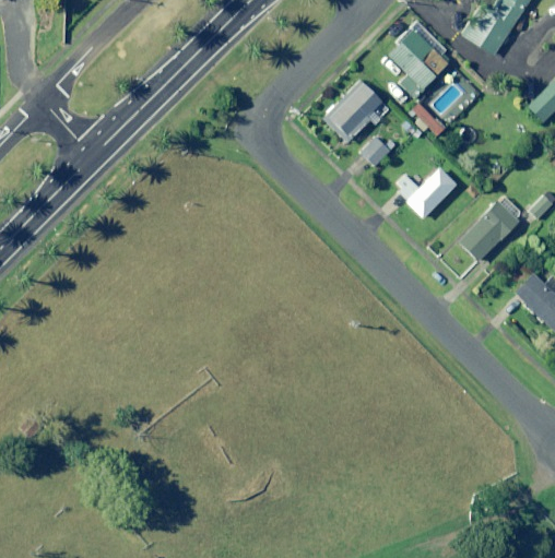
[(512,6),(516,0),(470,0),(450,33),(482,54),(512,6)]
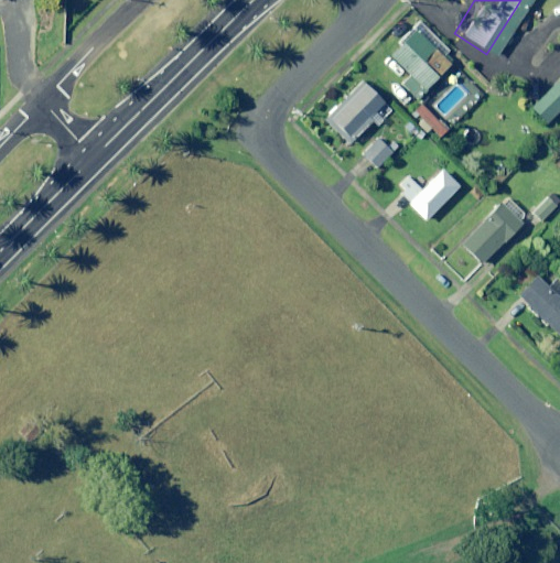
[(454,65),(419,30),(392,56),(412,76),(405,84),(420,99),(454,65)]
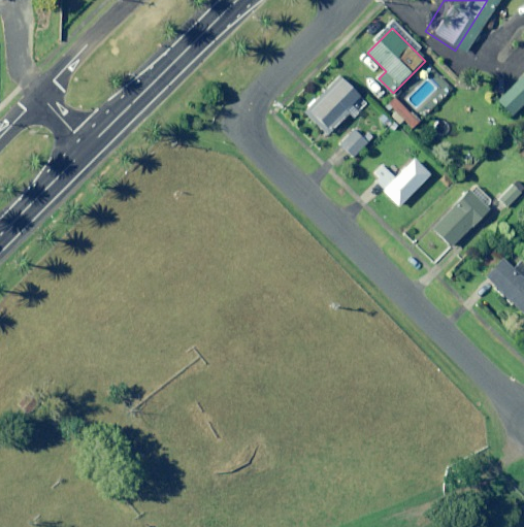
[(523,63),(489,98),(501,111),(523,88),(523,63)]
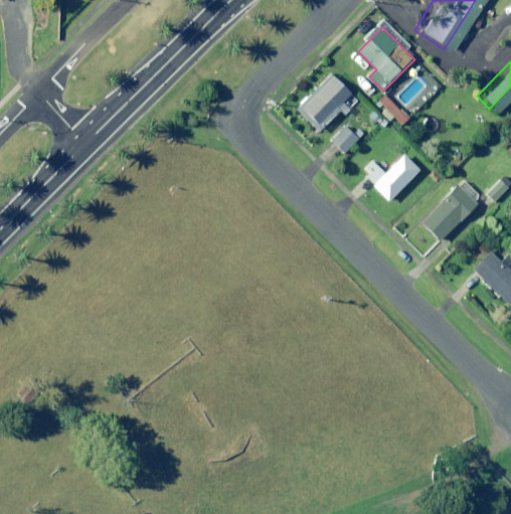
[(351,95),(332,75),(299,110),(320,132),(341,111),(338,108),(351,95)]
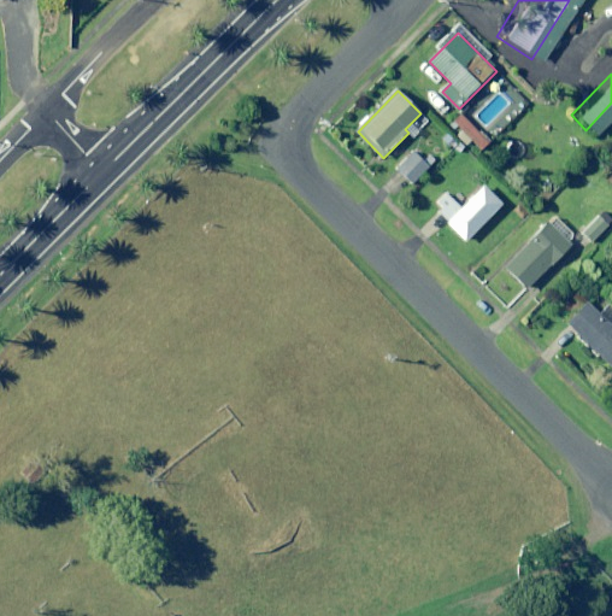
[(489,141),(462,115),(455,121),(465,130),(459,136),(469,145),(474,140),(482,148),(489,141)]
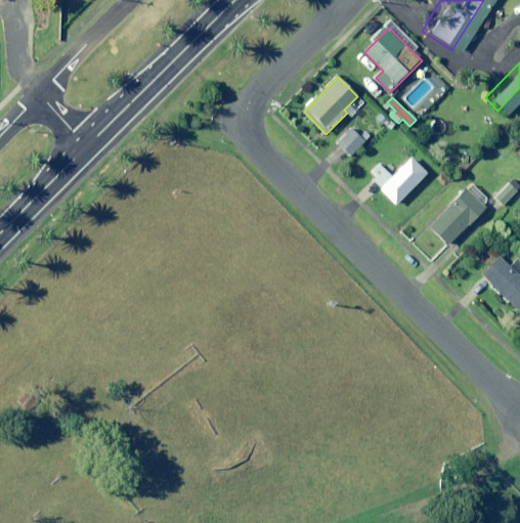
[(365,142),(352,130),(339,143),(351,157),(365,142)]
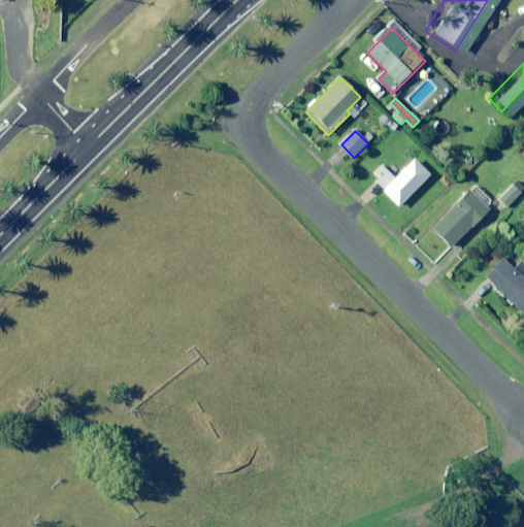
[(431,174),(416,159),(396,177),(384,165),(375,173),(380,177),(375,182),(399,206),(431,174)]
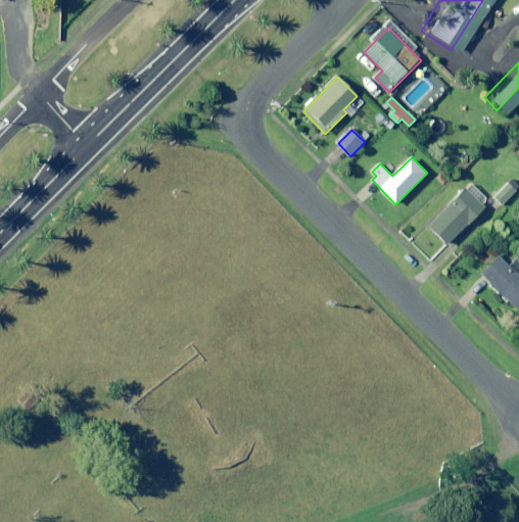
[(518,181),(516,179),(496,197),(502,204),(518,190),(518,181)]
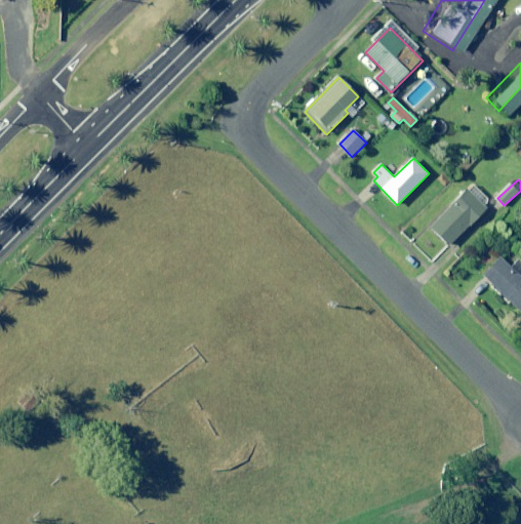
[(486,208),(468,191),(432,228),(449,245),(486,208)]
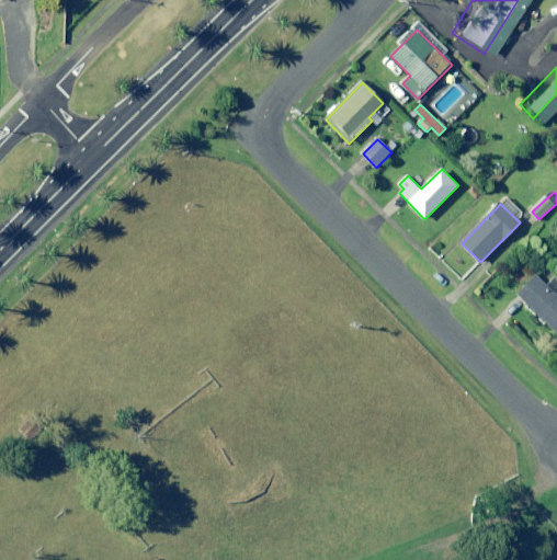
[(556,277),(547,286),(536,274),(516,294),(556,332),(556,277)]
